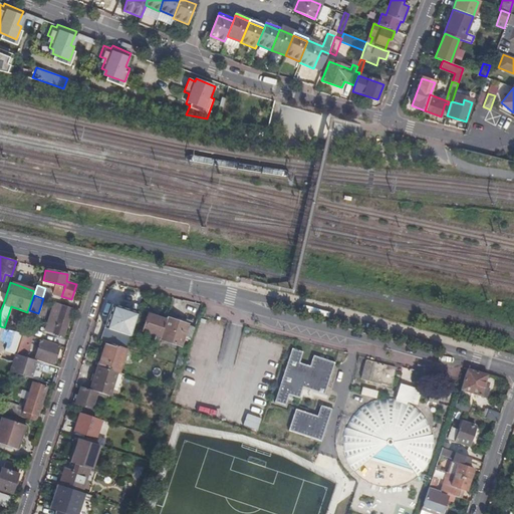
[(44,330),(61,336),(71,308),(54,302),(44,330)]
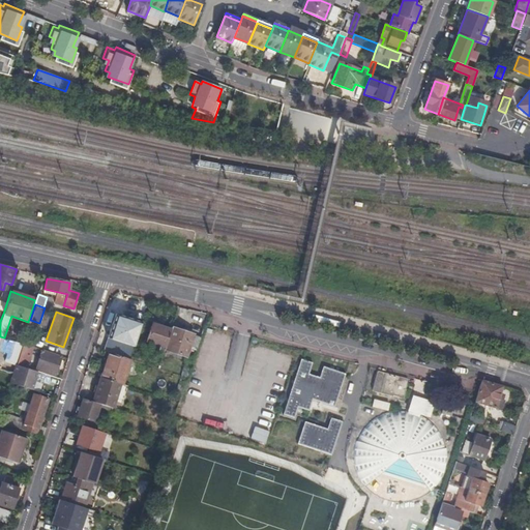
[(128,359),(140,322),(115,314),(104,351),(109,352),(128,359)]
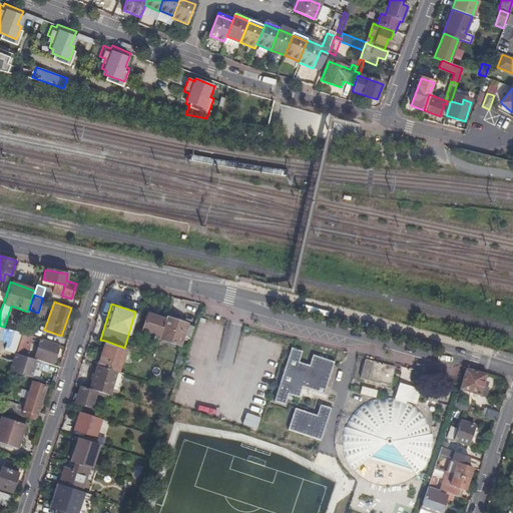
[(159,337),(165,320),(147,314),(141,331),(143,331),(159,337)]
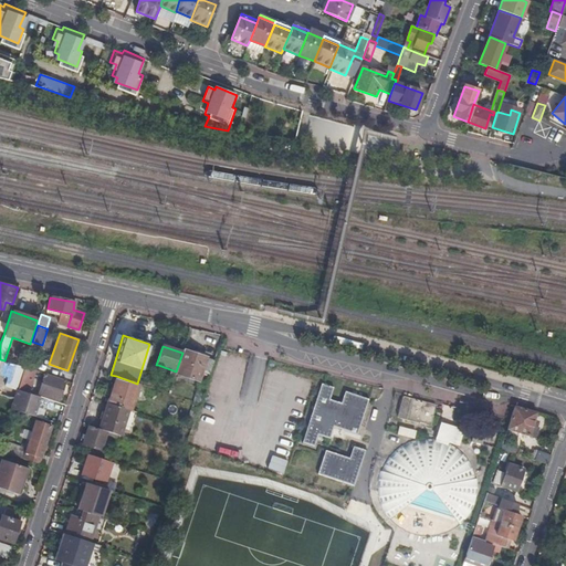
[(209,375),(213,360),(201,356),(182,350),(182,353),(176,371),(176,373),(199,380),(201,373),(209,375)]
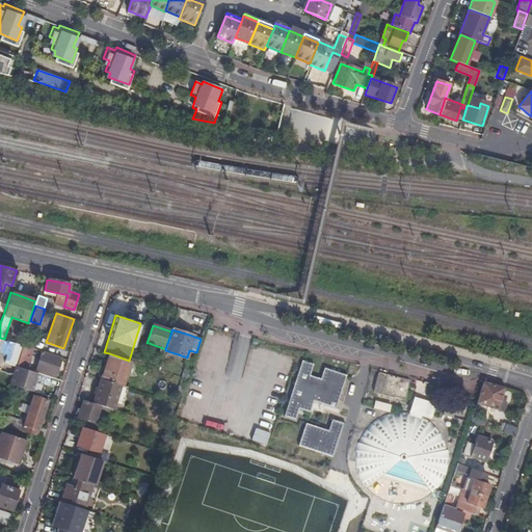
[(22,345),(4,339),(0,338),(0,351),(18,357),(22,345)]
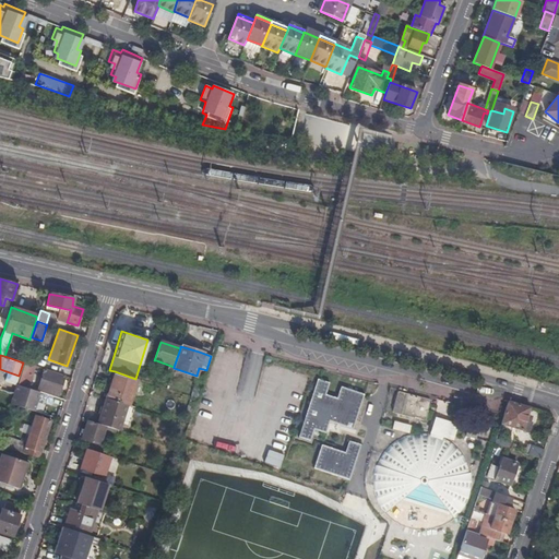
[(170,376),(174,368),(174,367),(156,360),(152,361),(150,368),(157,367),(162,369),(163,373),(170,376)]
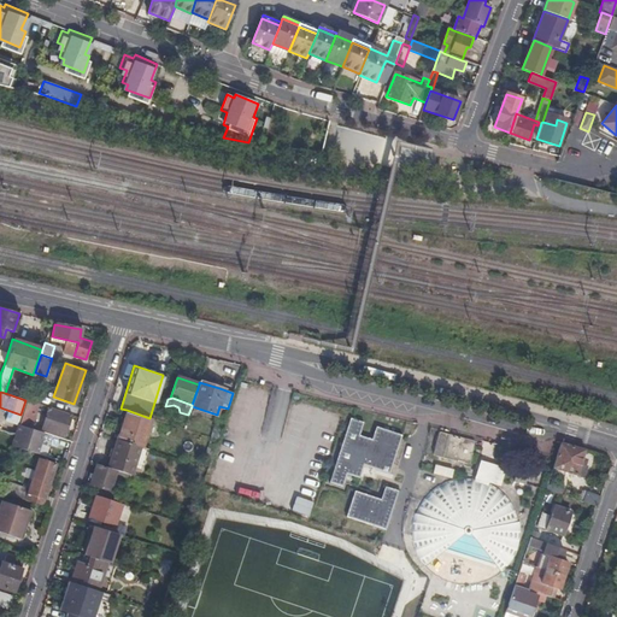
[(36,403),(28,400),(24,411),(33,413),(36,403)]
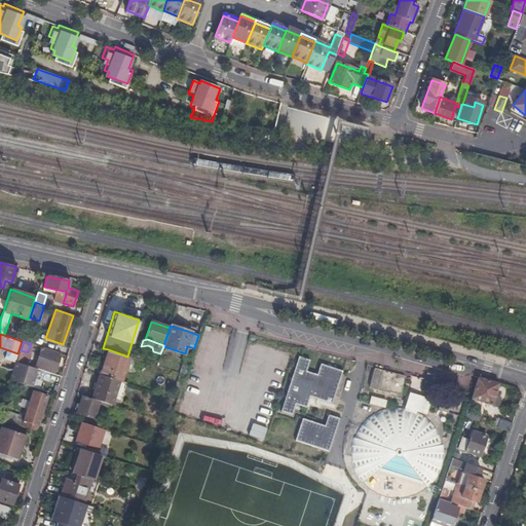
[(54,372),(61,353),(41,347),(35,365),(54,372)]
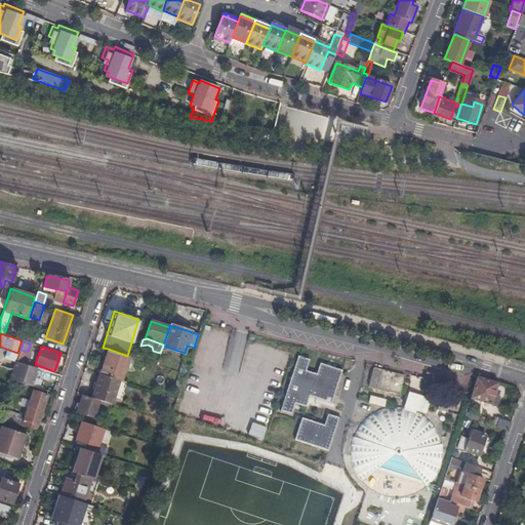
[(128,356),(127,356),(108,349),(99,373),(118,379),(121,380),(128,356)]
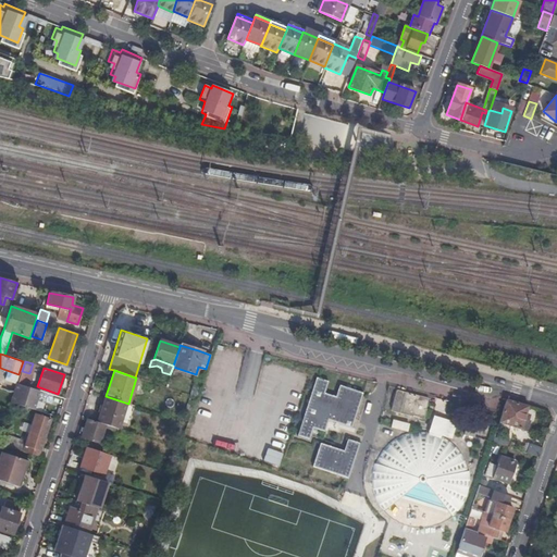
[(29,373),(22,371),(19,381),(26,384),(29,373)]
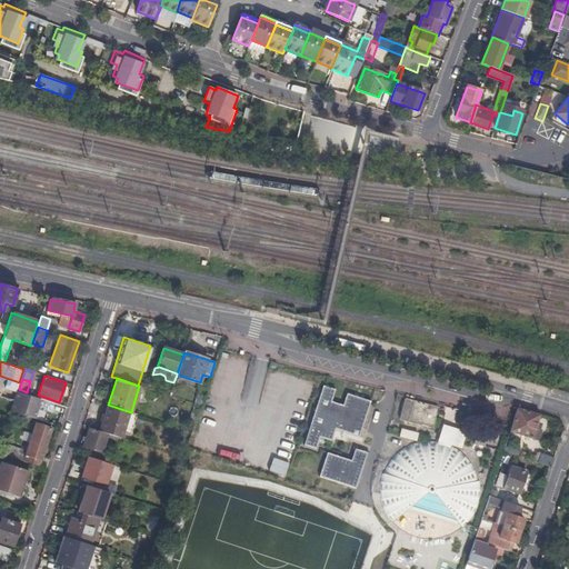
[(323,438),(335,402),(330,400),(335,389),(322,385),(302,443),(315,448),(318,436),(323,438)]
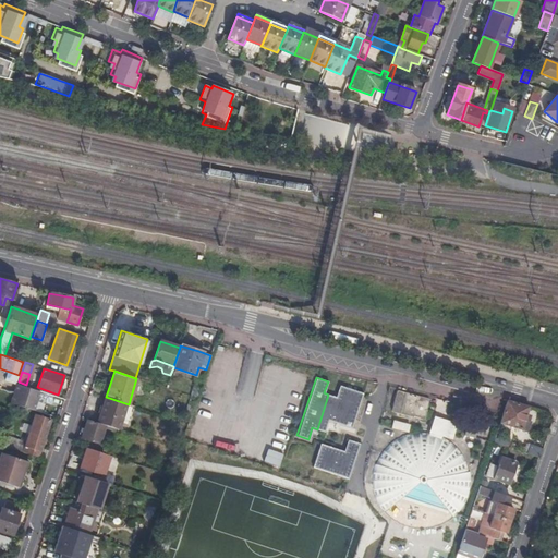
[(196,398),(201,385),(194,381),(190,396),(196,398)]
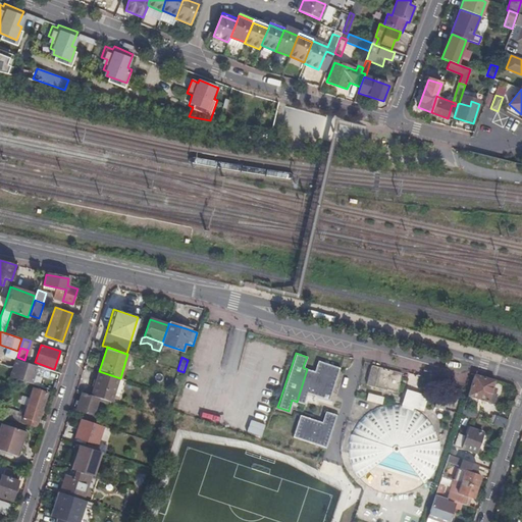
[(12,367),(9,377),(32,384),(38,366),(15,358),(12,367)]
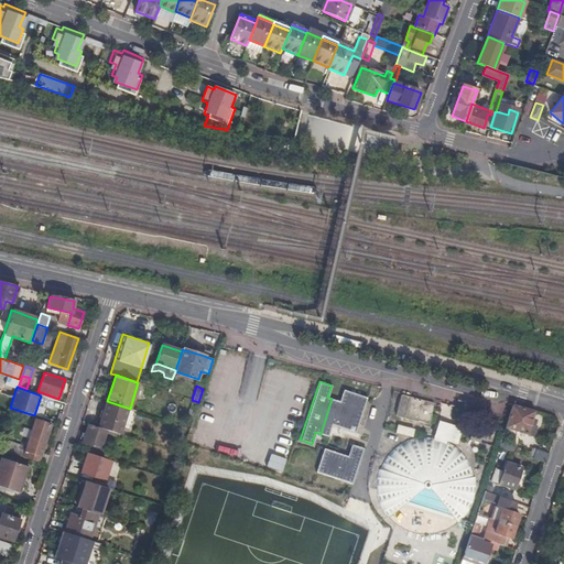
[(339,401),(332,399),(321,434),(327,436),(331,425),(355,433),(367,398),(343,390),(339,401)]
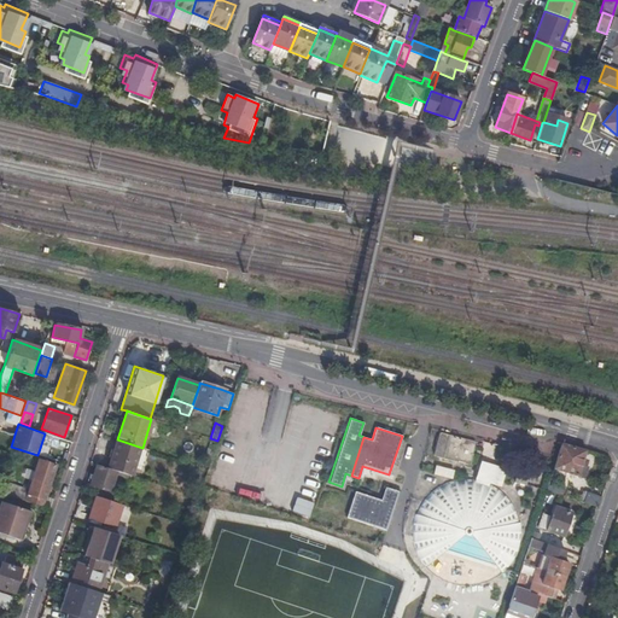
[(449,460),(456,437),(438,432),(432,455),(449,460)]
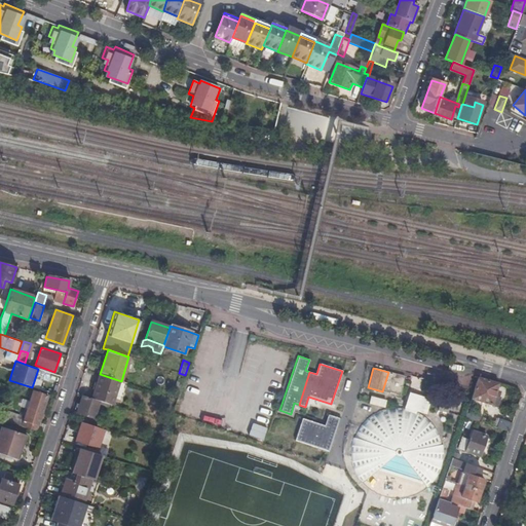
[(404,376),(388,372),(382,391),(389,392),(390,387),(396,388),(395,395),(399,396),(404,376)]
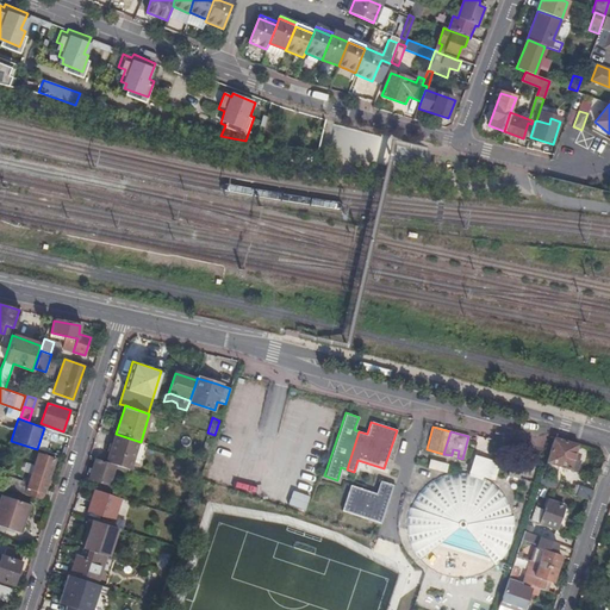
[(200,452),(209,454),(215,435),(207,433),(200,452)]
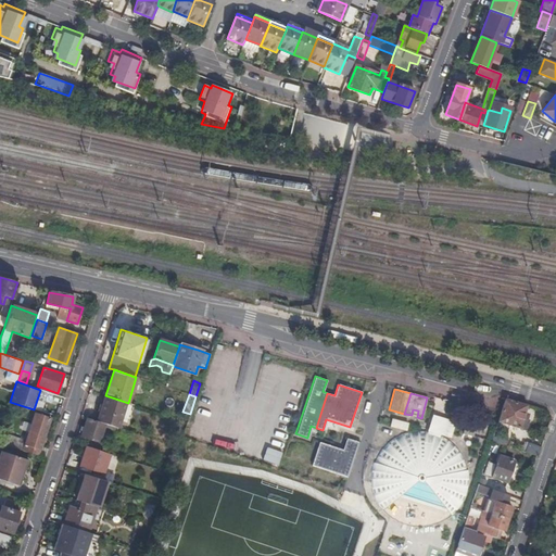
[(125,402),(105,395),(102,405),(100,405),(97,414),(99,414),(97,421),(105,424),(117,428),(121,418),(125,402)]
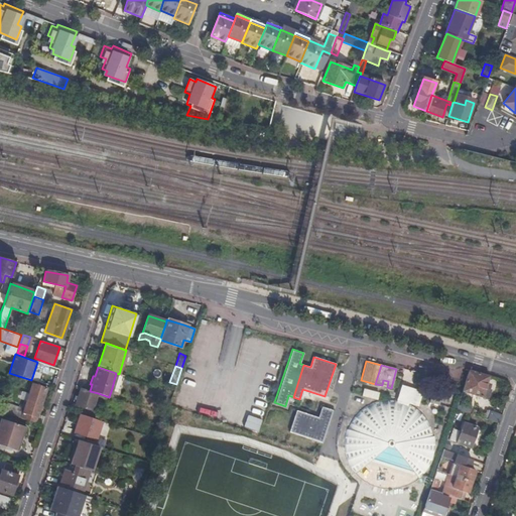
[(482,397),(489,377),(469,370),(468,372),(462,391),(482,397)]
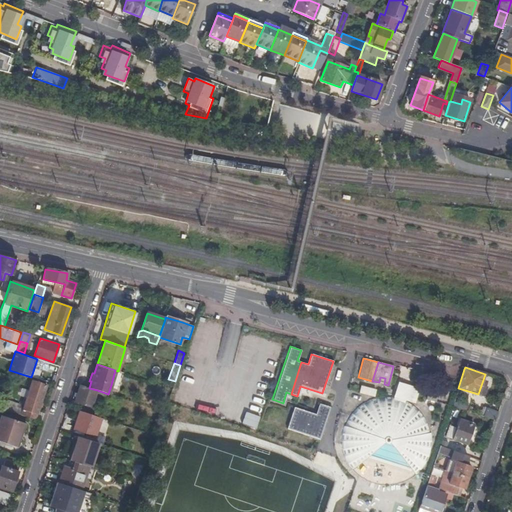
[(118,371),(115,370),(111,385),(118,388),(123,373),(118,371)]
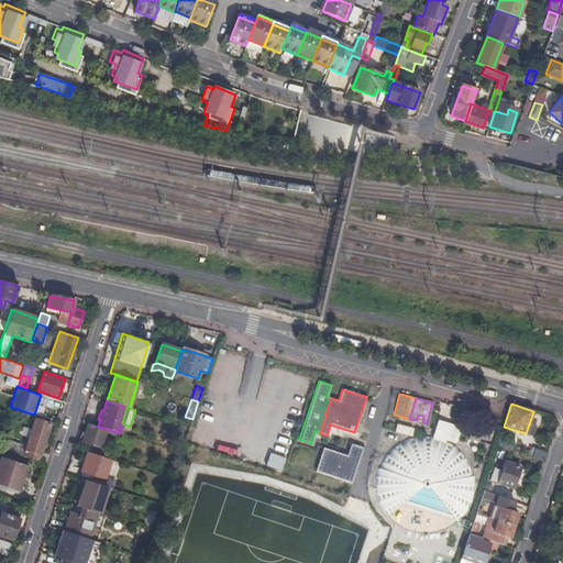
[(28,438),(25,446),(22,456),(37,461),(40,454),(50,423),(40,420),(35,430),(32,429),(30,438),(28,438)]
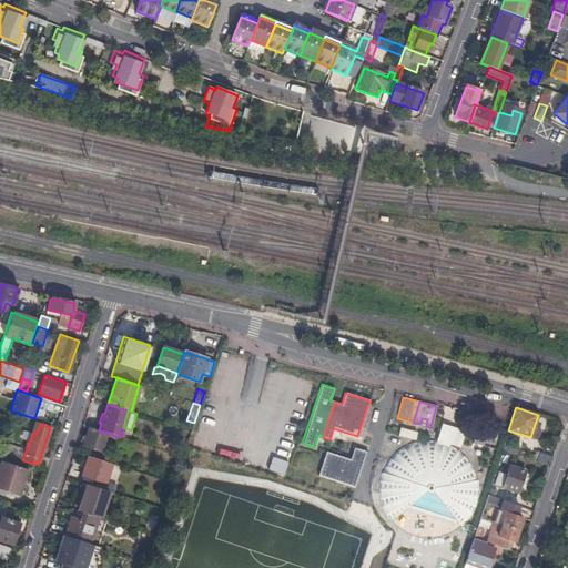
[(402,424),(399,430),(427,438),(429,430),(402,424)]
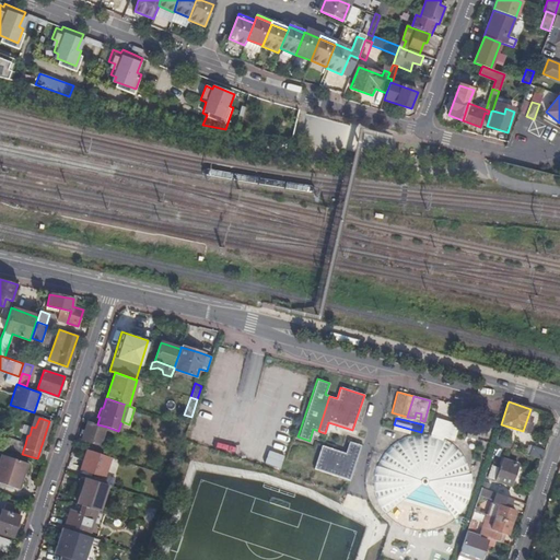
[(435,420),(434,424),(446,429),(447,423),(435,420)]
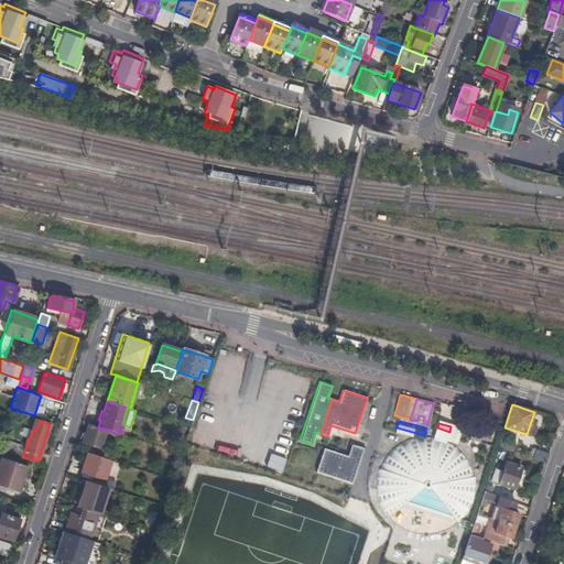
[(98,427),(88,424),(83,443),(100,448),(107,430),(98,427)]
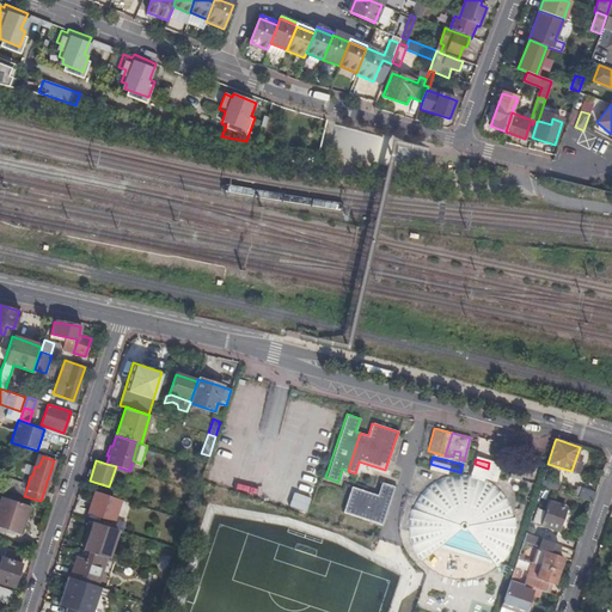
[(475,464),(472,475),(478,476),(482,478),(484,478),(484,477),(495,479),(499,465),(489,463),(488,469),(475,464)]
